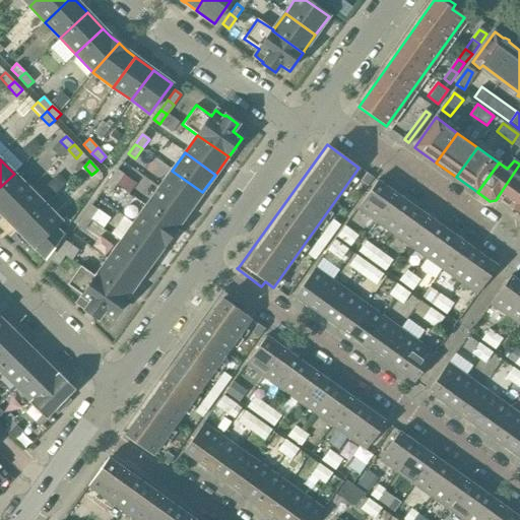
[(519,165),(497,198),(498,198),(512,209),(519,197),(519,165)]
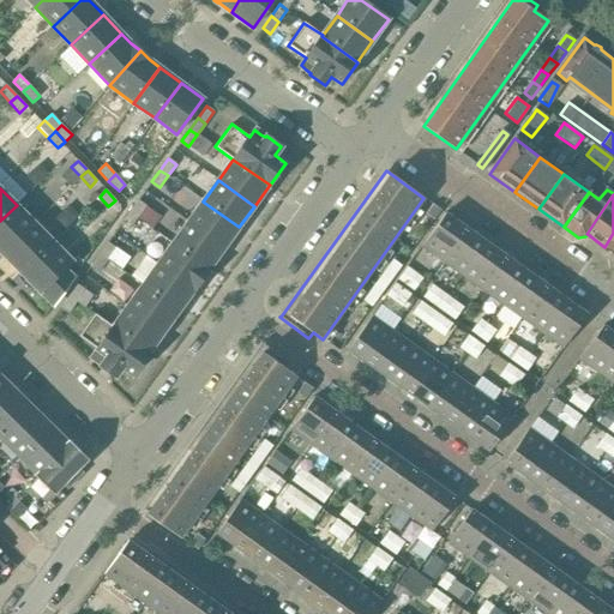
[(138,200),(130,212),(138,217),(146,206),(138,200)]
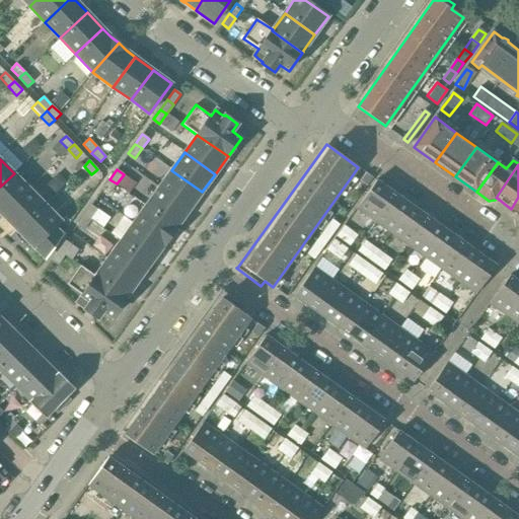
[(159,188),(190,210),(202,192),(171,170),(159,188)]
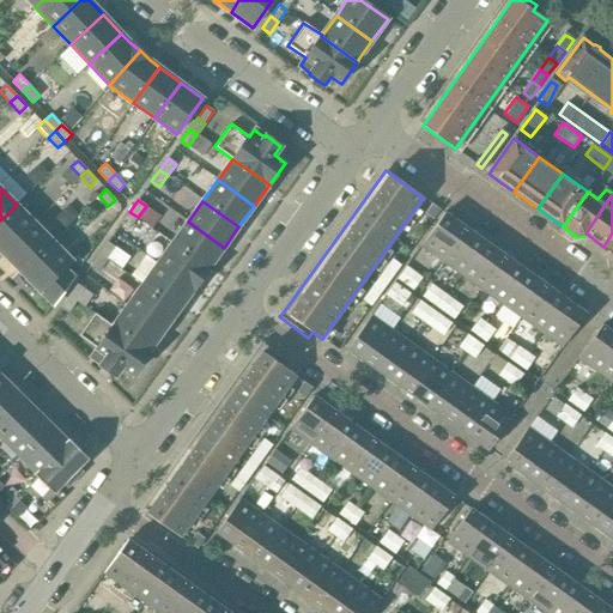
[(0,250),(2,254),(35,223),(17,205),(0,220),(0,250)]
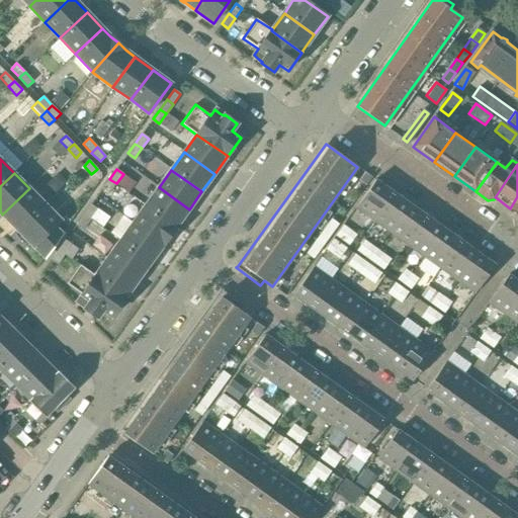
[(109,193),(116,183),(109,179),(102,188),(109,193)]
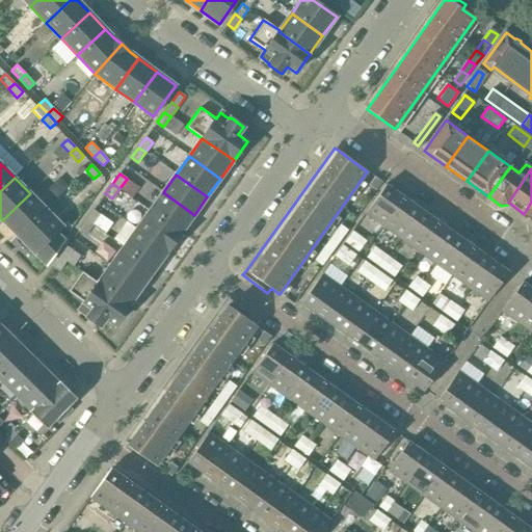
[(387,185),(366,214),(383,227),(404,197),(387,185)]
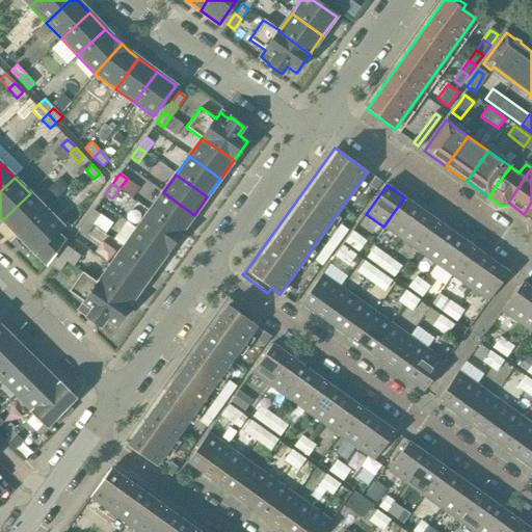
[(182,233),(182,232),(194,215),(163,192),(150,211),(181,233),(182,233)]
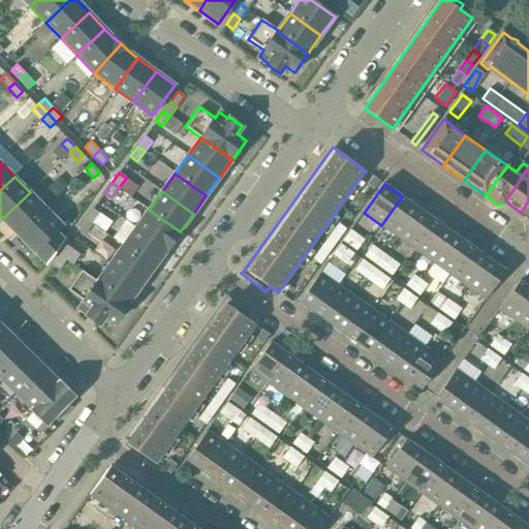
[(18,235),(45,209),(30,192),(2,219),(18,235)]
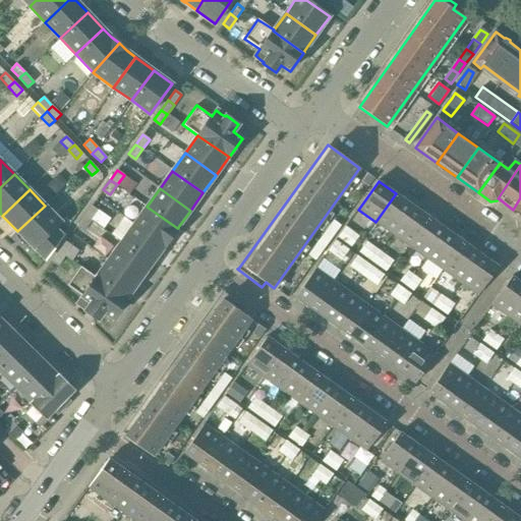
[(396,193),(375,222),(392,234),(412,206),(396,193)]
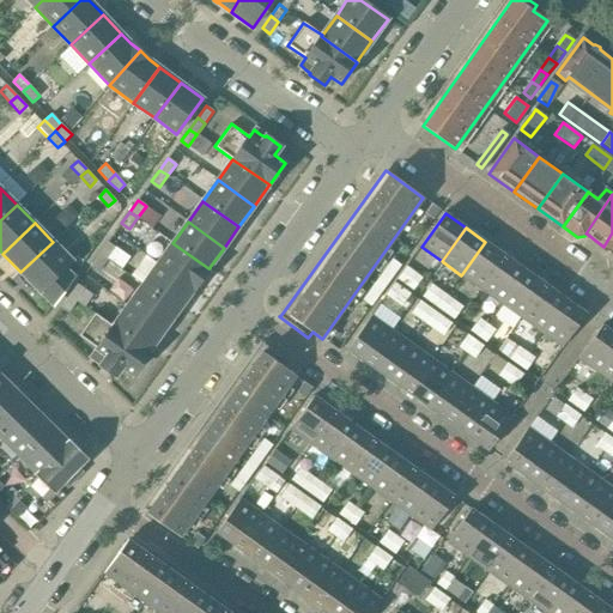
[(65,268),(72,261),(53,242),(20,272),(54,305),(73,278),(65,268)]
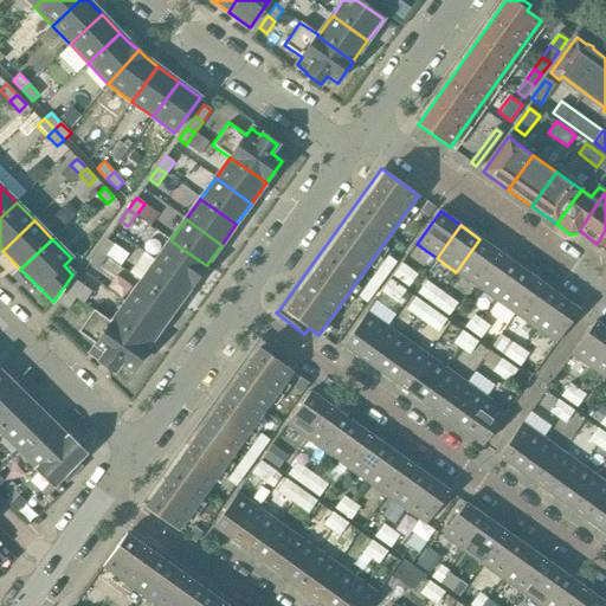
[(107,239),(98,251),(105,256),(114,245),(107,239)]
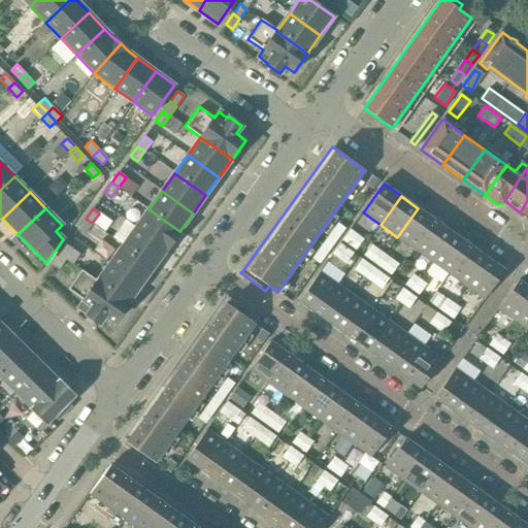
[(397,237),(414,250),(435,221),(418,208),(397,237)]
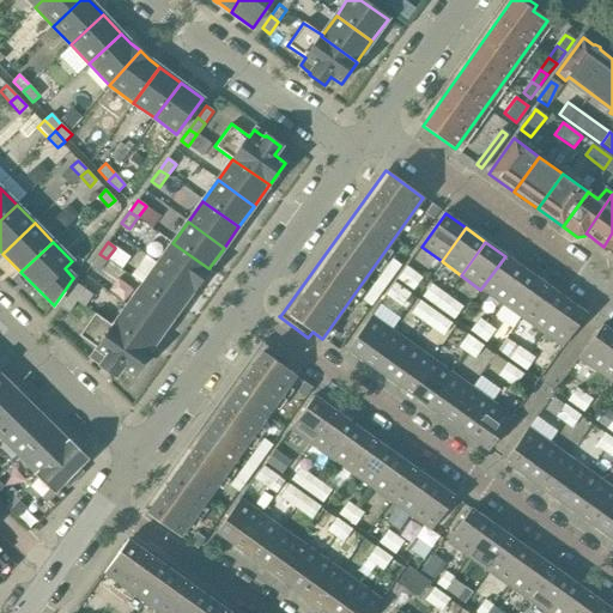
[(157,263),(194,290),(208,268),(173,243),(157,263)]
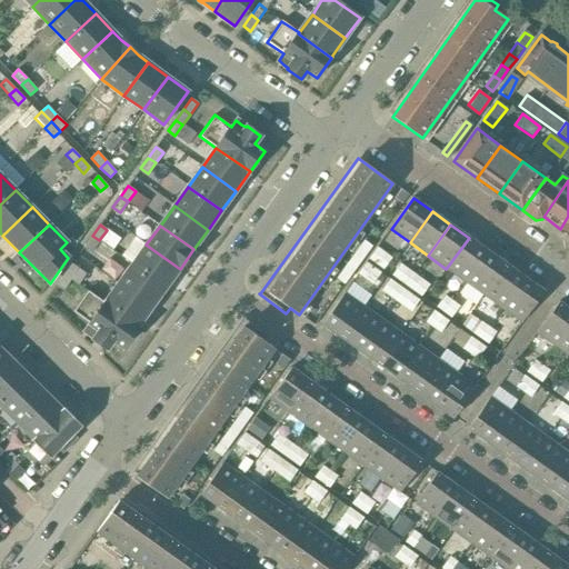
[(91,251),(99,240),(92,236),(85,247),(91,251)]
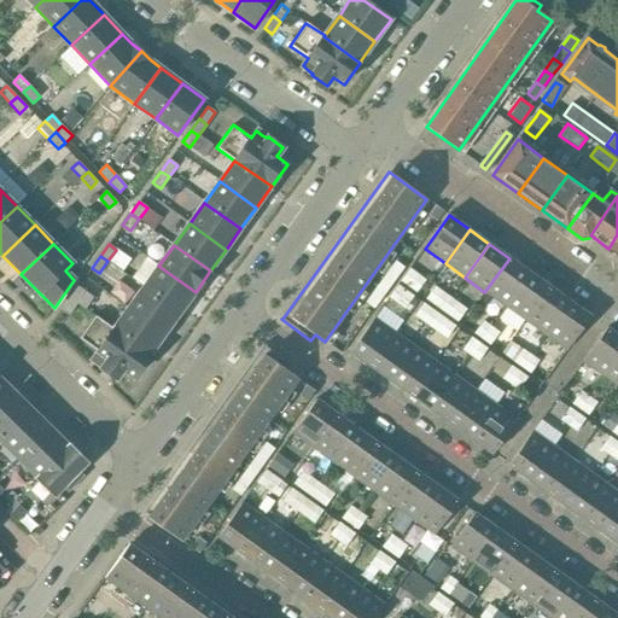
[(484,292),(505,305),(529,272),(509,258),(484,292)]
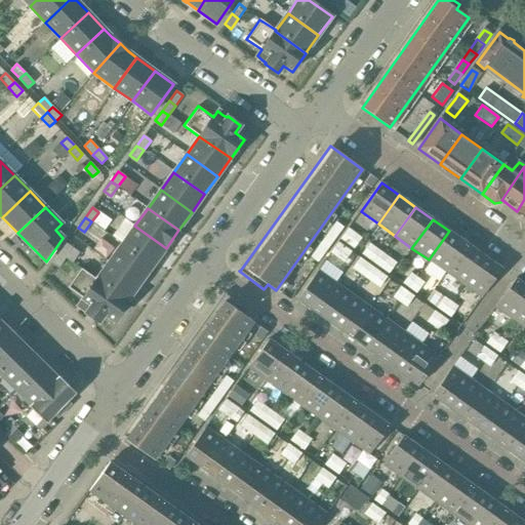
[(318,263),(344,228),(335,221),(310,256),(318,263)]
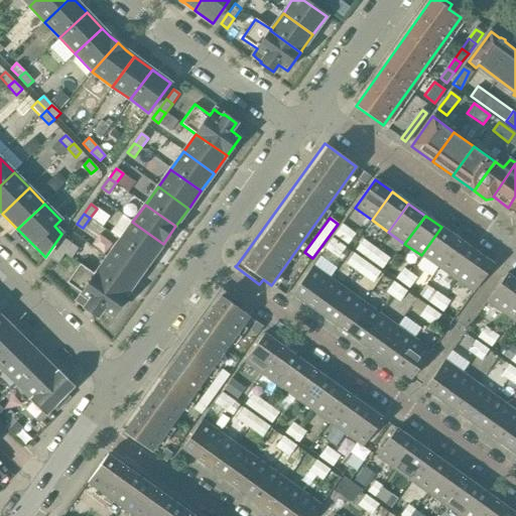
[(120,240),(150,261),(162,245),(163,244),(132,222),(120,240)]
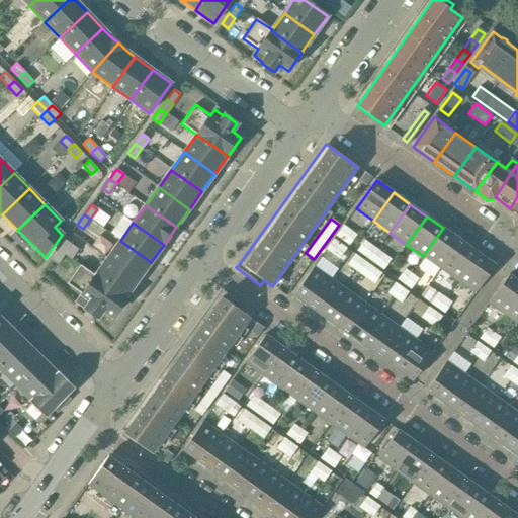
[(356,235),(343,226),(336,235),(349,245),(356,235)]
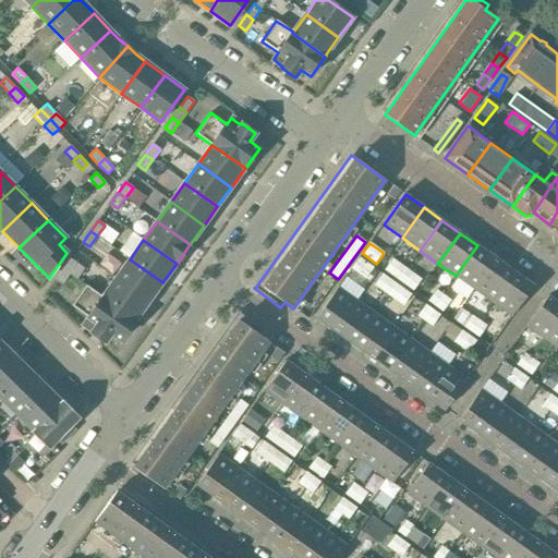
[(456,276),(474,289),(496,258),(477,245),(456,276)]
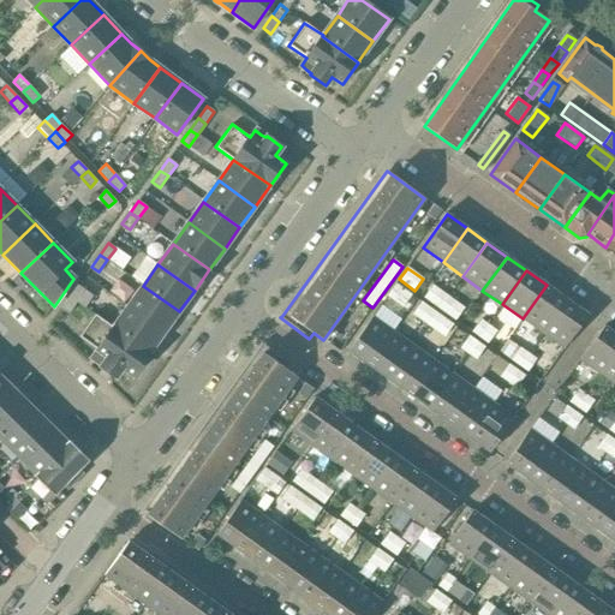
[(395,284),(387,297),(394,302),(402,308),(411,294),(402,288),(395,284)]
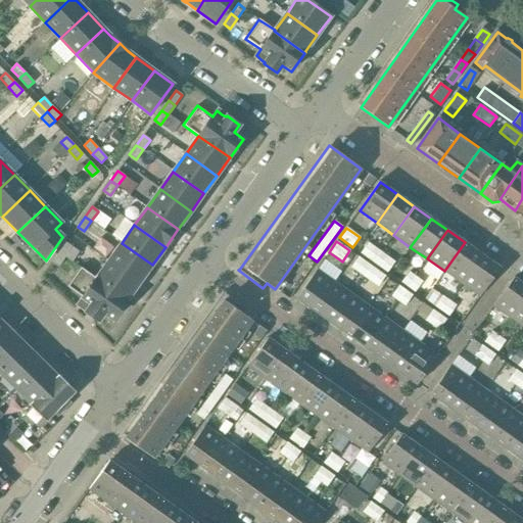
[(65,257),(73,247),(66,242),(59,252),(65,257)]
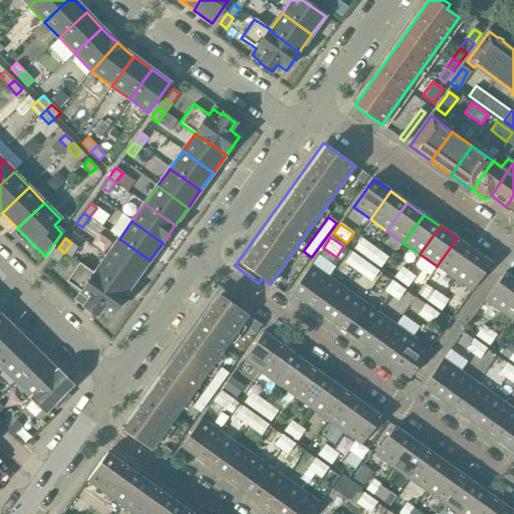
[(437,266),(453,278),(473,250),(457,238),(437,266)]
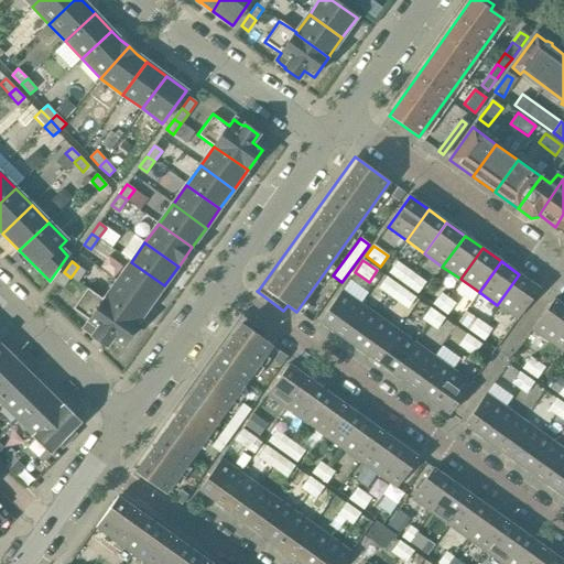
[(117,282),(150,305),(164,285),(131,262),(117,282)]
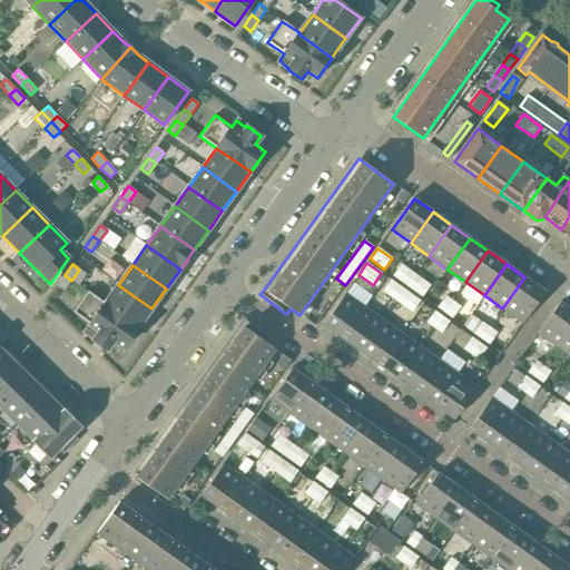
[(414,291),(422,281),(401,265),(393,276),(414,291)]
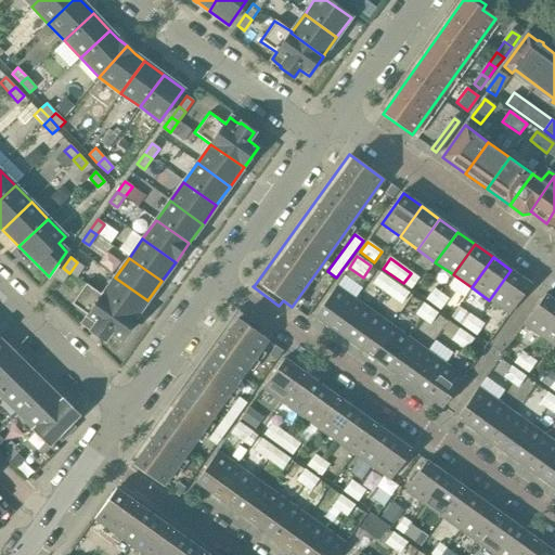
[(85,267),(77,262),(69,273),(77,278),(85,267)]
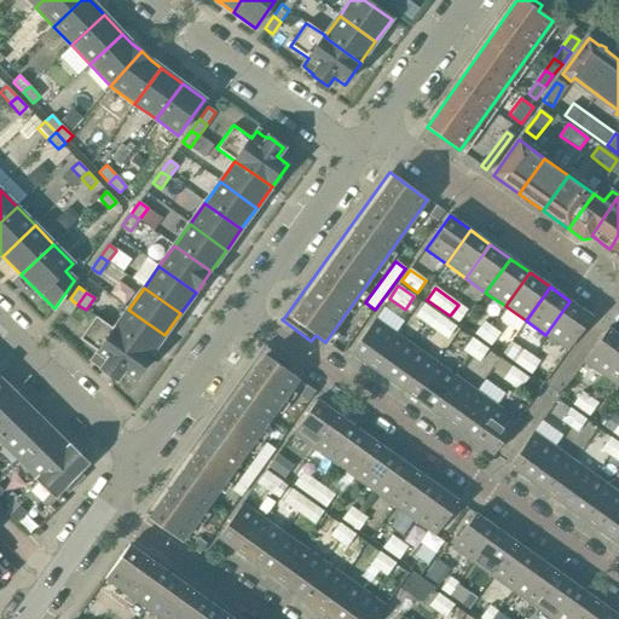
[(69,316),(77,305),(70,299),(62,311),(69,316)]
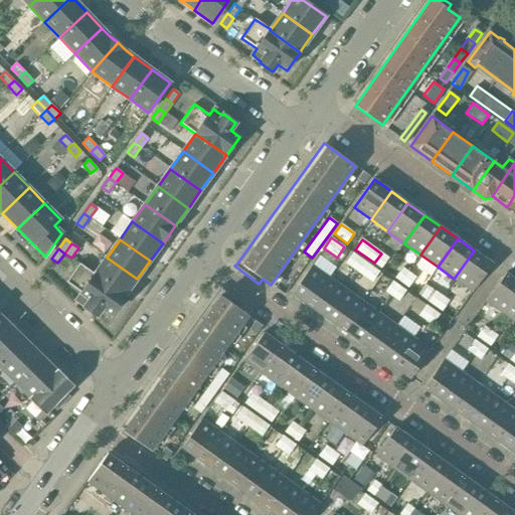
[(472,292),(492,264),(474,250),(454,279),(472,292)]
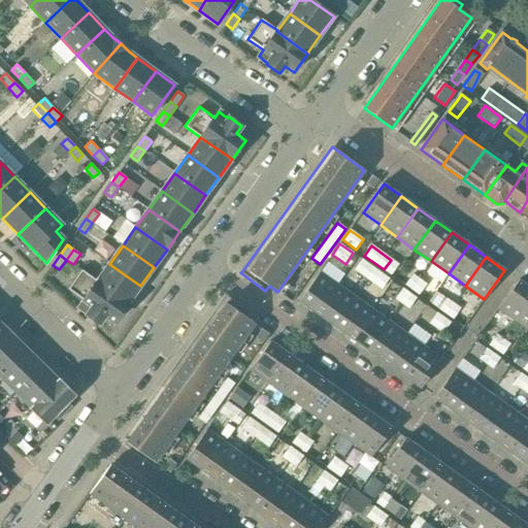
[(366,279),(374,268),(362,259),(354,270),(366,279)]
